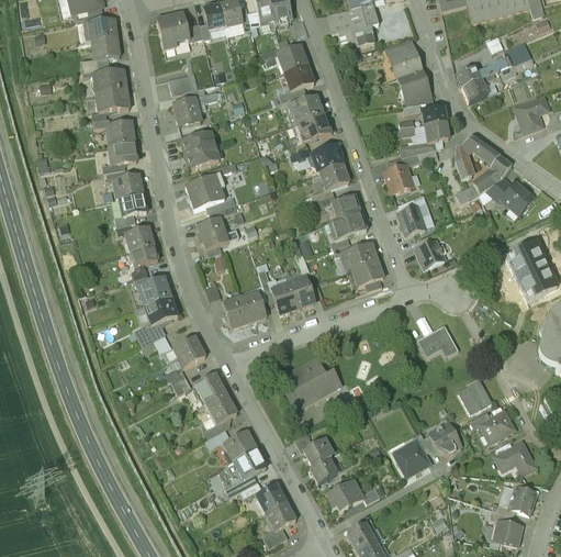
[(68,0),(73,14),(88,10),(102,7),(104,6),(102,0),(68,0)]
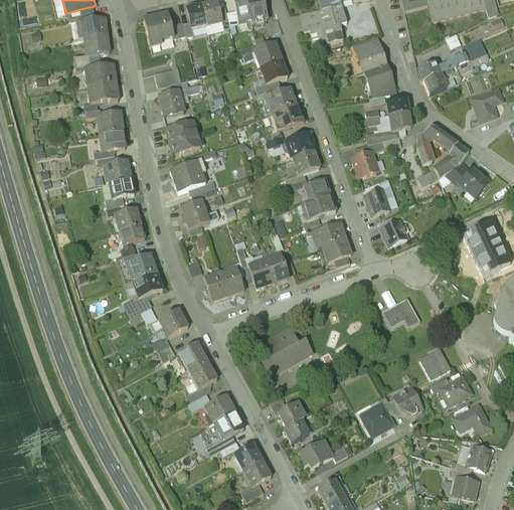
[(217,0),(202,4),(207,25),(222,22),(223,21),(220,9),(217,0)]
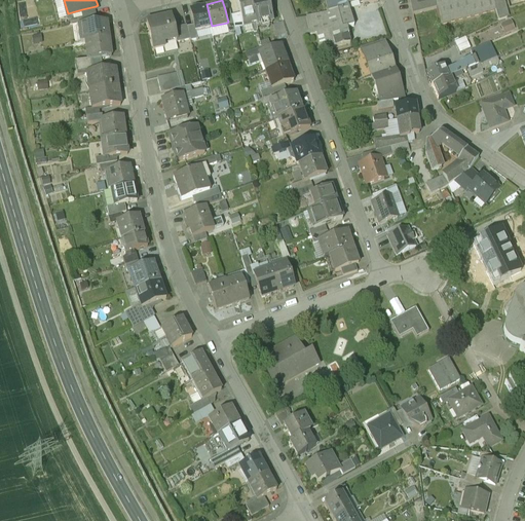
[(238,0),(240,10),(244,22),(256,19),(252,0),(238,0)]
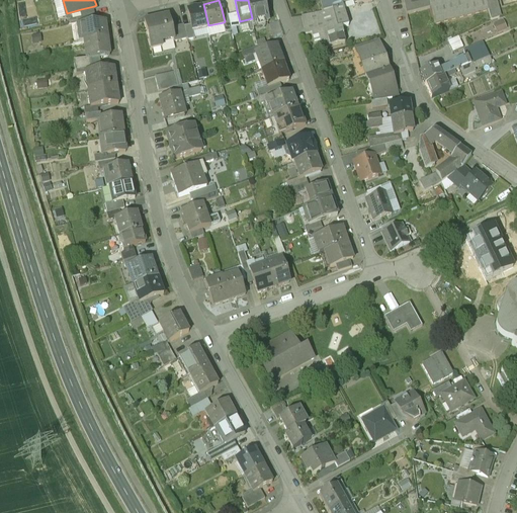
[(248,0),(252,18),(254,22),(269,18),(266,6),(267,4),(265,3),(264,0),(248,0)]
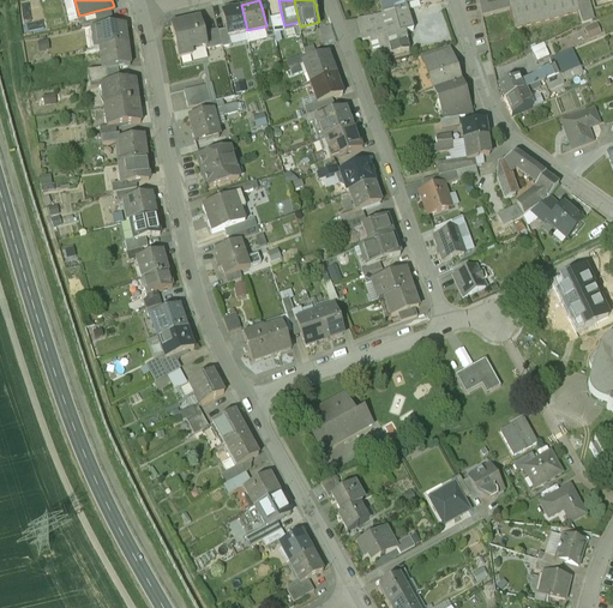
[(407,0),(382,0),(385,11),(398,7),(408,5),(407,0)]
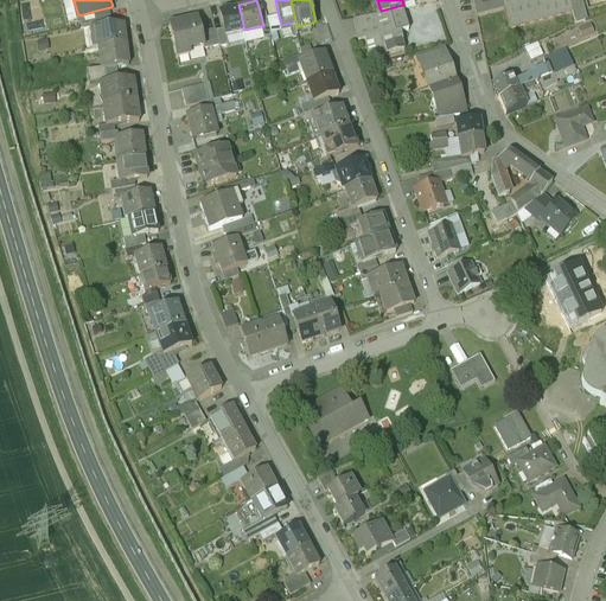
[(474,0),(478,13),(504,5),(509,25),(573,6),(576,20),(587,14),(582,0),(474,0)]
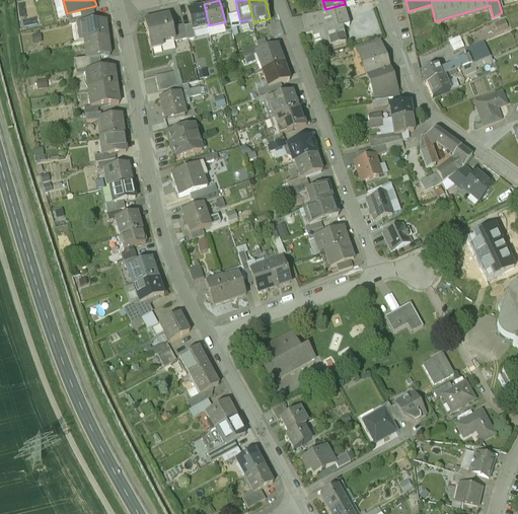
[(191,7),(189,7),(193,21),(194,29),(195,29),(209,25),(204,4),(198,5),(196,4),(192,5),(191,7)]
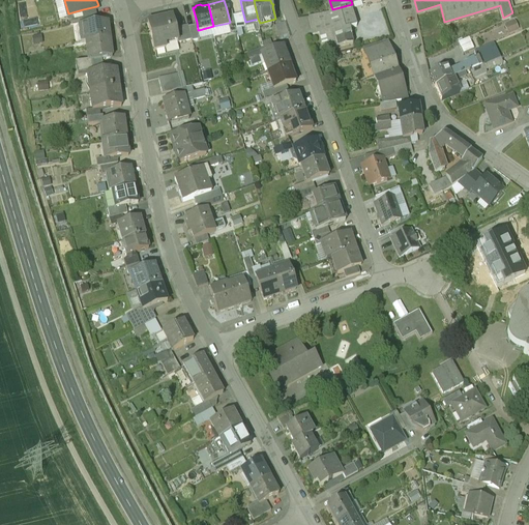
[(332,9),(329,9),(333,26),(320,29),(324,47),(338,44),(336,35),(351,32),(349,25),(357,22),(352,4),(344,6),(332,9)]
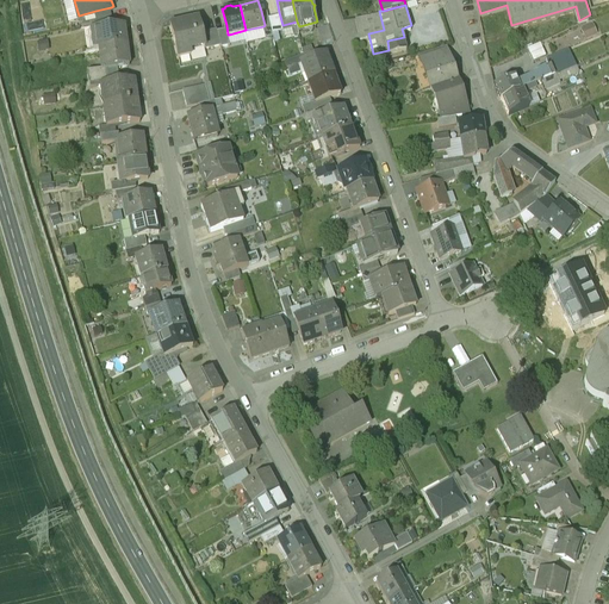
[(111,7),(95,11),(97,18),(109,16),(112,14),(111,7)]
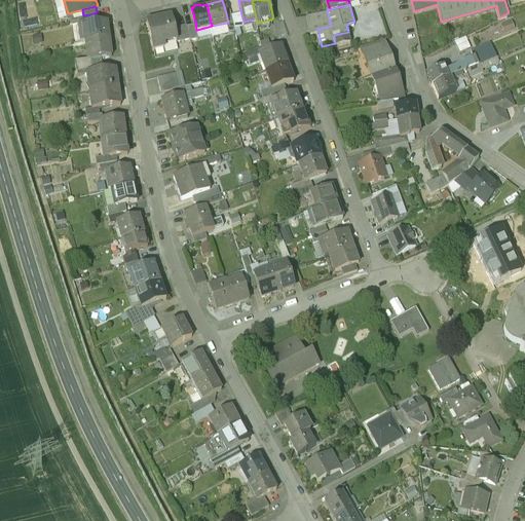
[(231,8),(225,9),(228,22),(227,23),(229,30),(235,28),(235,26),(232,12),(231,8)]
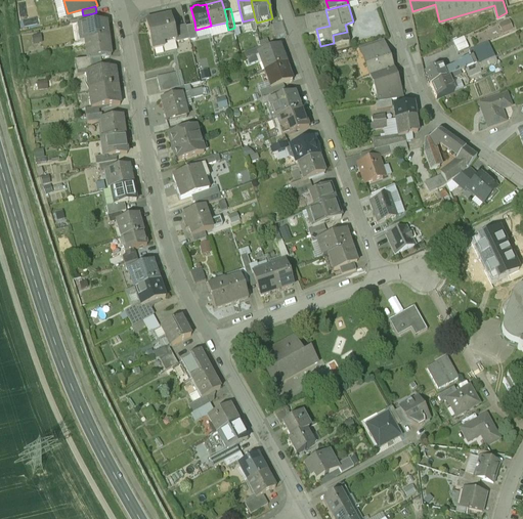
[(244,24),(243,22),(240,10),(231,12),(234,26),(244,24)]
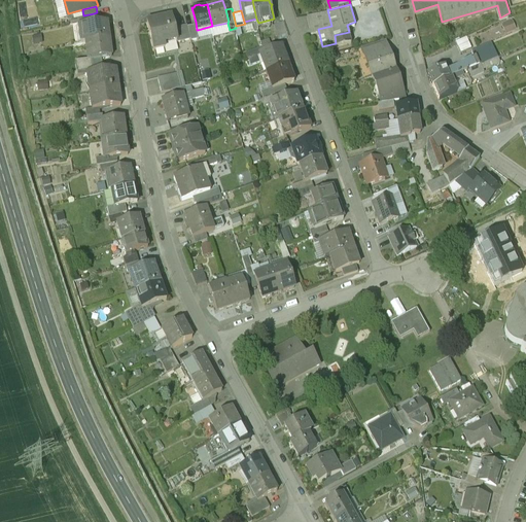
[(320,10),(308,12),(310,25),(322,22),(320,10)]
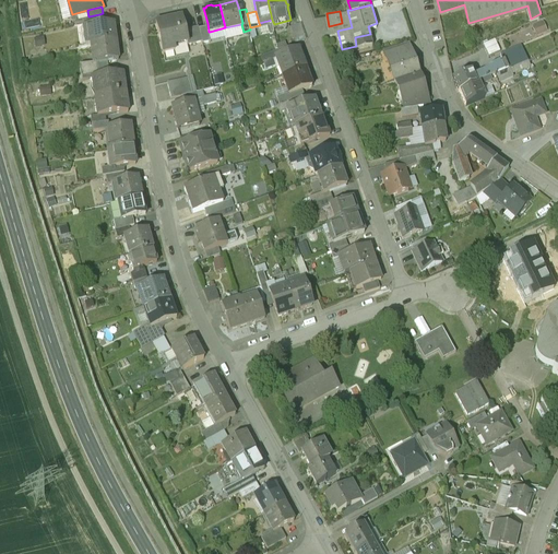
[(182,13),(156,20),(164,50),(176,47),(174,40),(187,38),(188,37),(186,28),(182,13)]
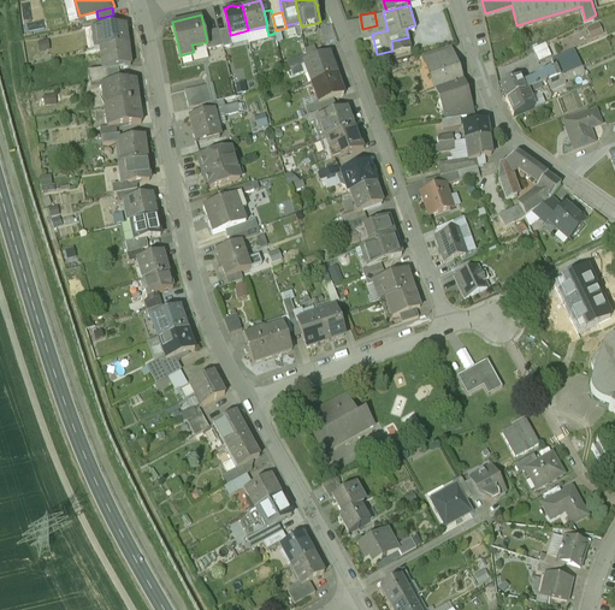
[(93,27),(111,24),(110,16),(98,18),(92,19),(93,27)]
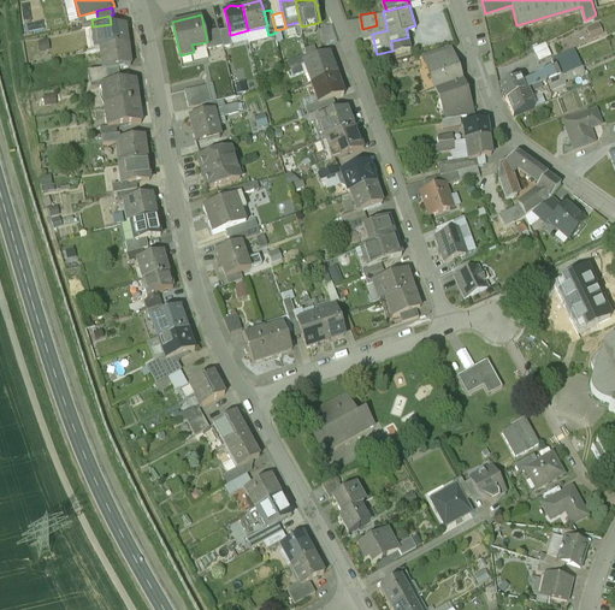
[(326,45),(338,40),(332,22),(320,27),(326,45)]
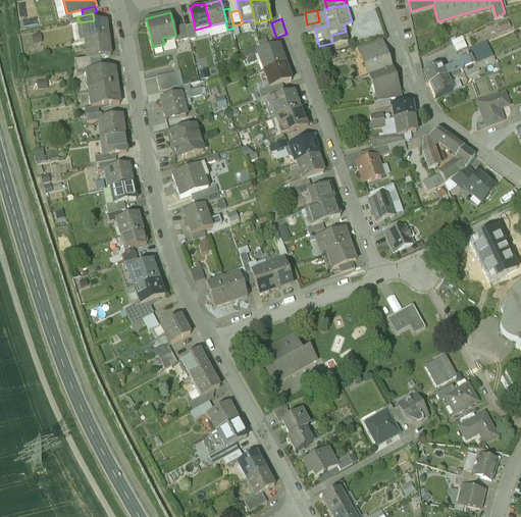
[(499,22),(502,32),(512,27),(508,18),(499,22)]
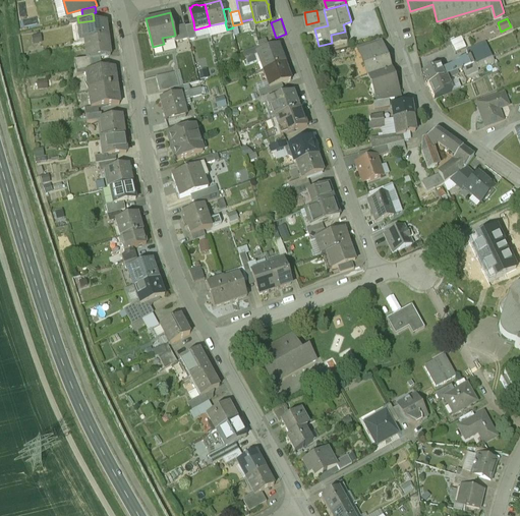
[(89,39),(109,36),(107,19),(94,21),(94,20),(78,22),(80,40),(89,39)]
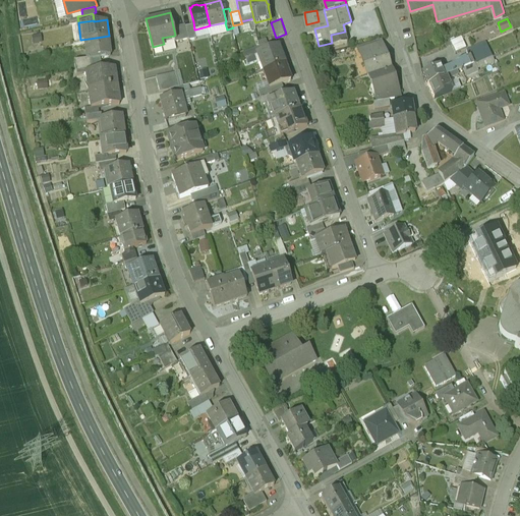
[(193,21),(186,23),(189,36),(189,38),(197,36),(195,30),(194,30),(193,21)]
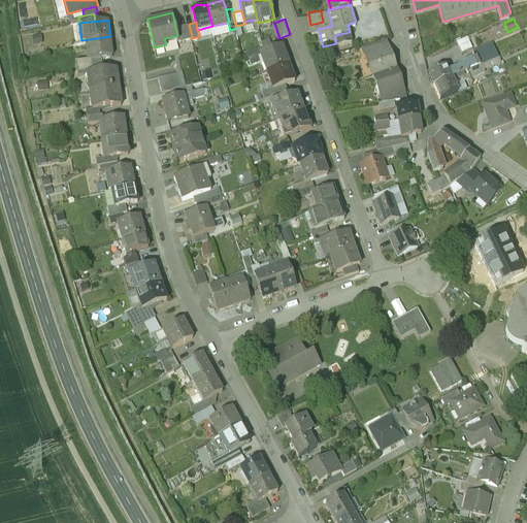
[(189,24),(175,27),(177,35),(176,36),(177,39),(178,39),(192,36),(189,24)]
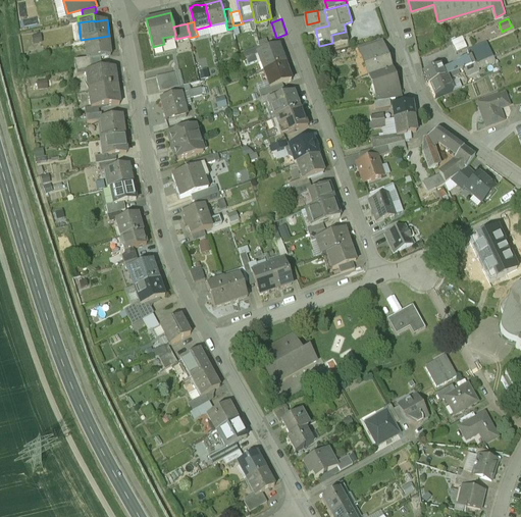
[(452,39),(456,49),(467,44),(462,34),(452,39)]
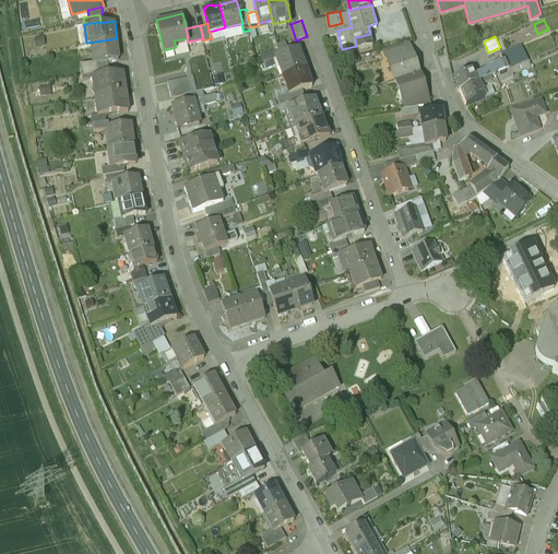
[(119,58),(117,38),(95,42),(97,60),(119,58)]
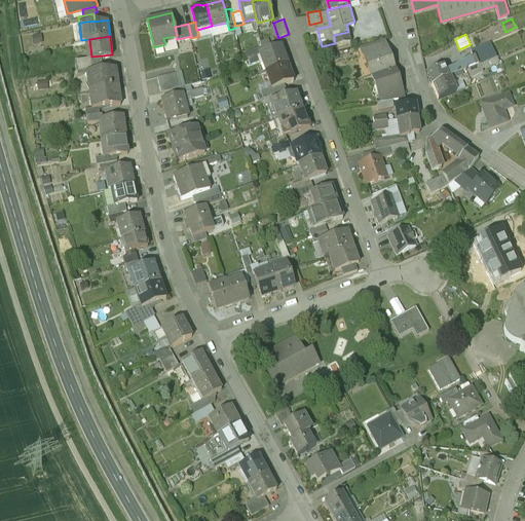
[(474,53),(478,63),(481,62),(497,54),(490,39),(471,47),(474,53)]
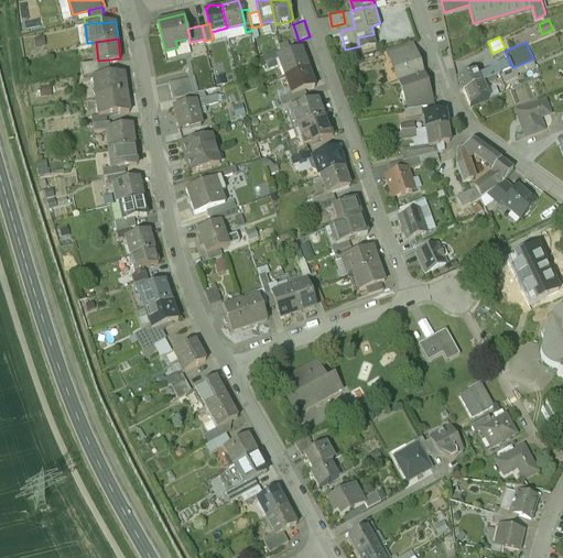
[(279,55),(293,51),(290,44),(277,50),(279,55)]
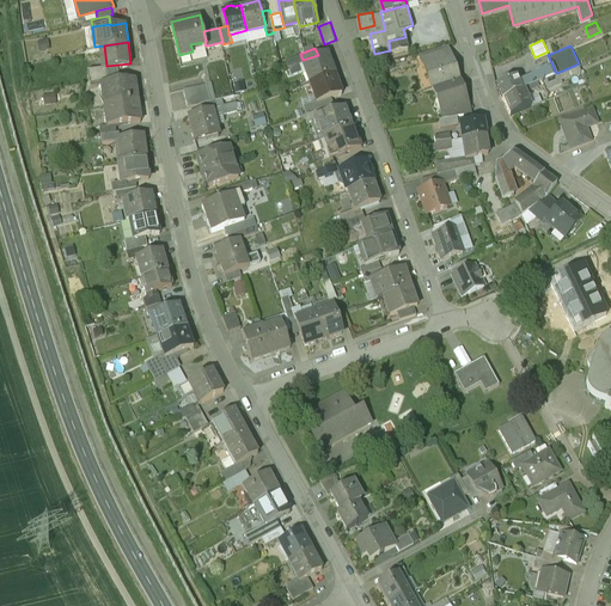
[(428,53),(431,61),(446,56),(444,48),(428,53)]
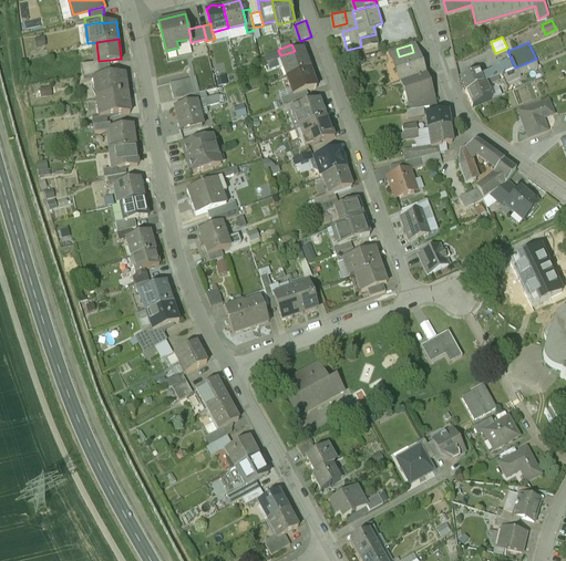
[(280,55),(287,74),(309,66),(310,65),(304,47),(295,51),(280,55)]
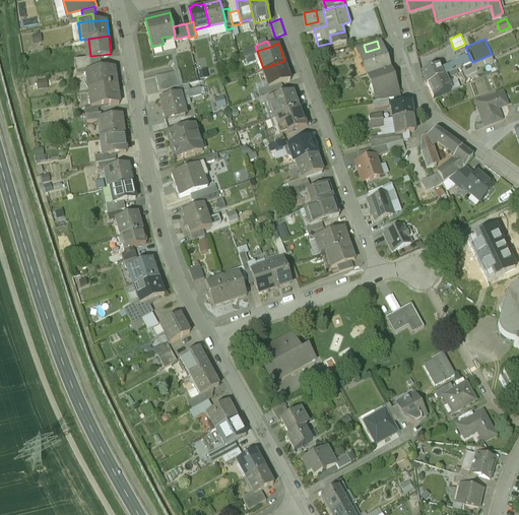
[(369,72),(389,65),(383,46),(379,48),(366,52),(363,53),(369,71),(369,72)]
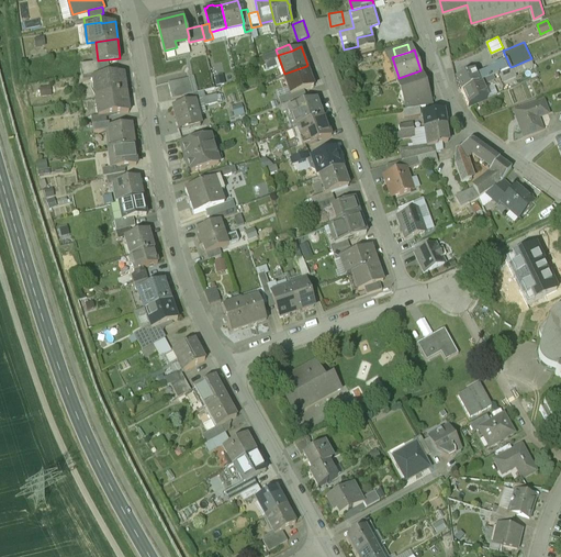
[(457,76),(461,88),(463,88),(506,69),(511,67),(506,57),(484,67),(486,69),(477,74),(474,68),(457,76)]
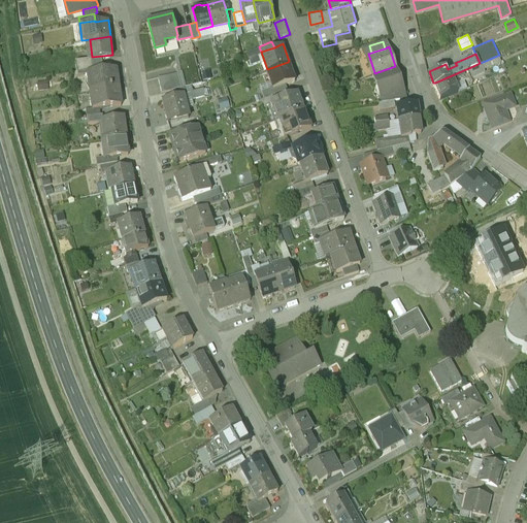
[(499,55),(483,62),(486,68),(502,61),(499,55)]
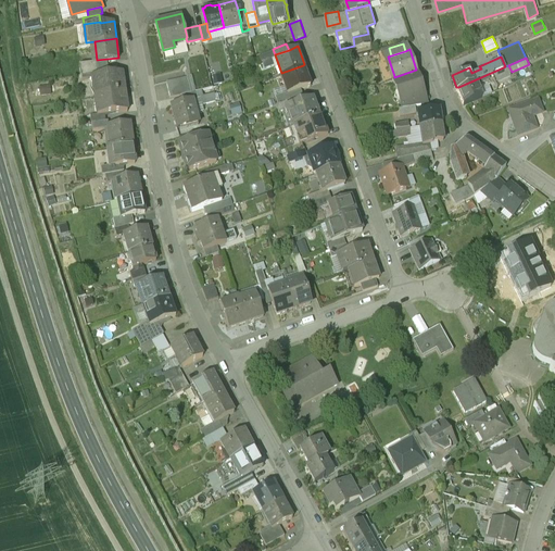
[(98,67),(97,60),(80,62),(82,70),(98,67)]
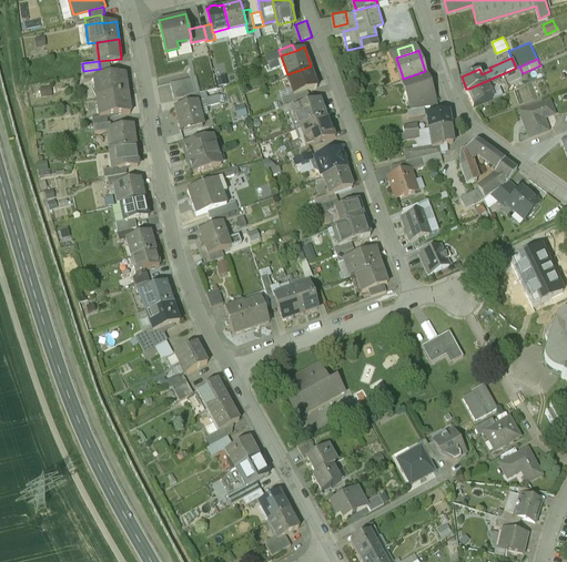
[(310,67),(287,74),(294,93),(307,89),(317,85),(315,78),(314,78),(310,67)]
